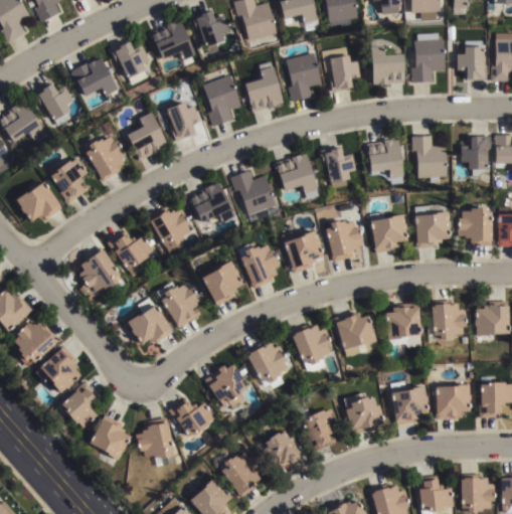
[(0,20),(0,0),(20,0),(31,16),(20,23),(26,32),(9,43),(1,30),(4,27),(0,20)]
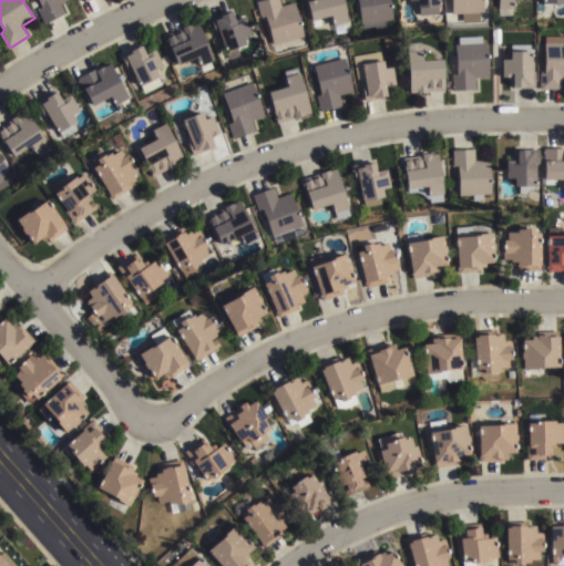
[(65,0),(61,2),(67,13),(47,23),(39,9),(43,7),(40,0),(65,0)]
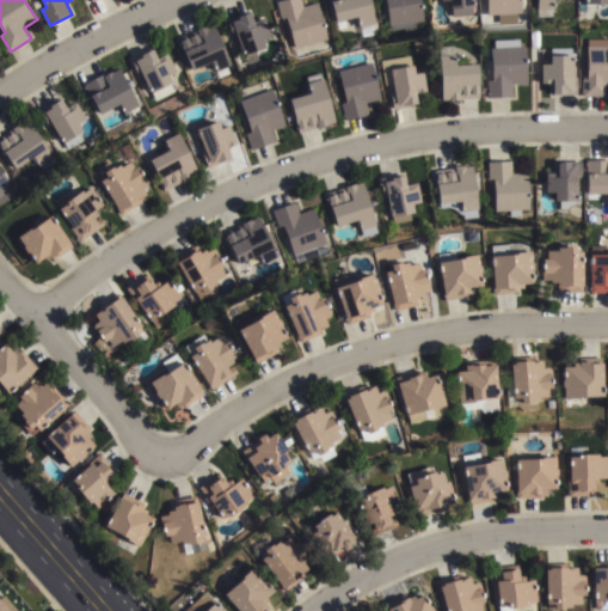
[(287,17),(282,18),(277,1),(281,0),(302,0),(305,6),(319,2),(329,38),(296,48),(287,17)]
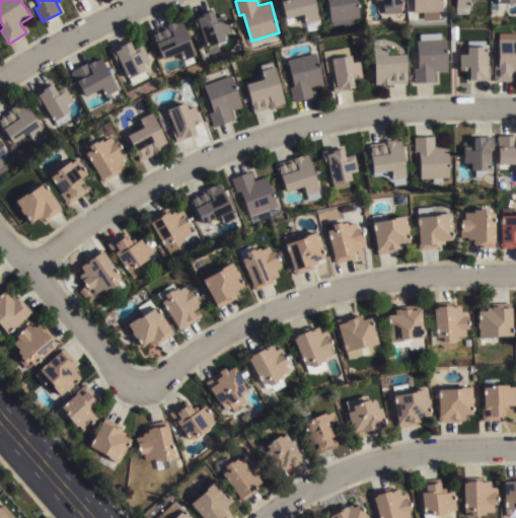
[(314,0),(319,19),(321,28),(309,31),(305,13),(294,15),(296,22),(288,24),(282,0),(314,0)]
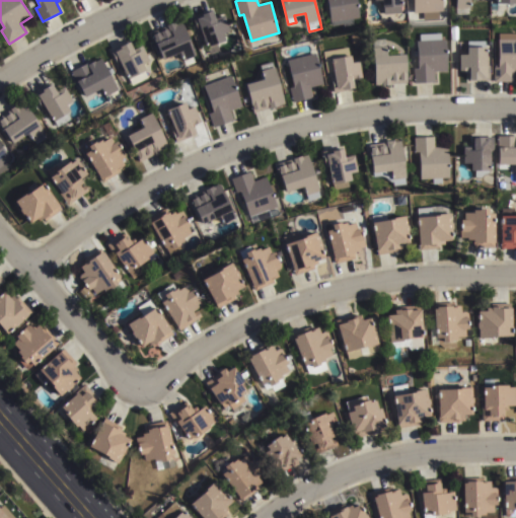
[(327,0),(358,0),(361,17),(355,18),(356,23),(345,25),(345,23),(333,25),(327,0)]
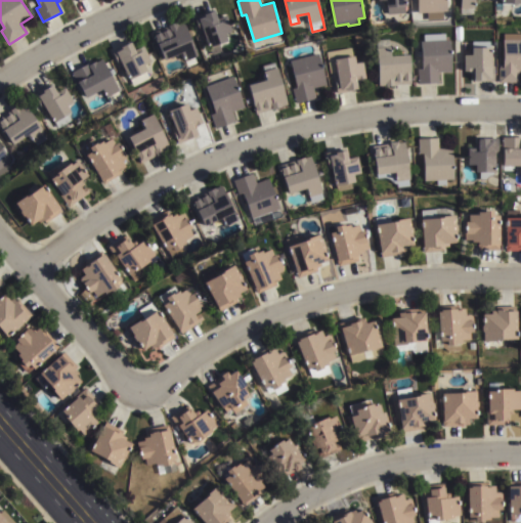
[(390,14),(389,5),(388,5),(387,0),(406,0),(407,4),(406,4),(407,13),(390,14)]
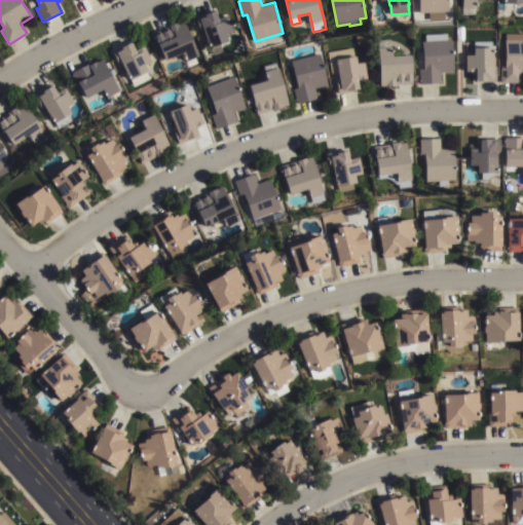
[(450,0),(451,10),(444,11),(444,19),(434,20),(434,12),(421,12),(420,0),(450,0)]
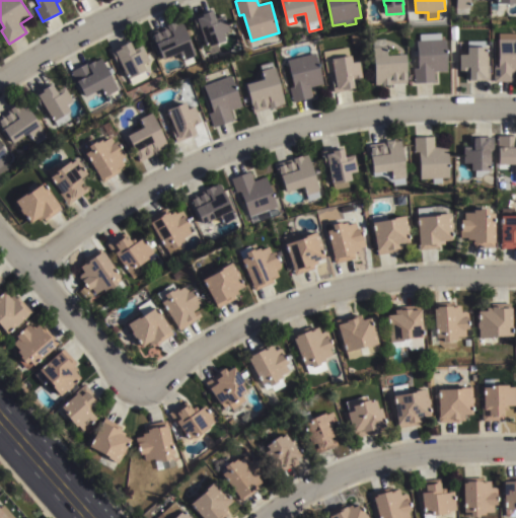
[(458,0),(472,0),(472,5),(471,5),(471,7),(471,14),(458,14),(458,0)]
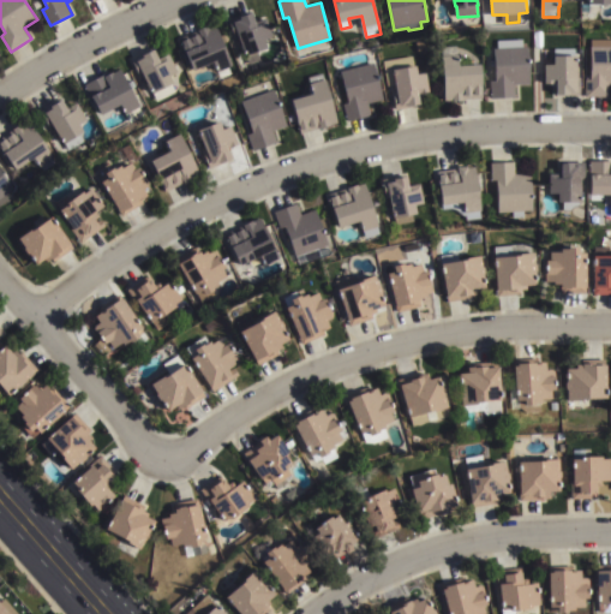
[(241,35),(237,36),(231,18),(255,10),(258,19),(268,17),(275,35),(267,37),(270,46),(259,49),(263,60),(251,65),(241,35)]
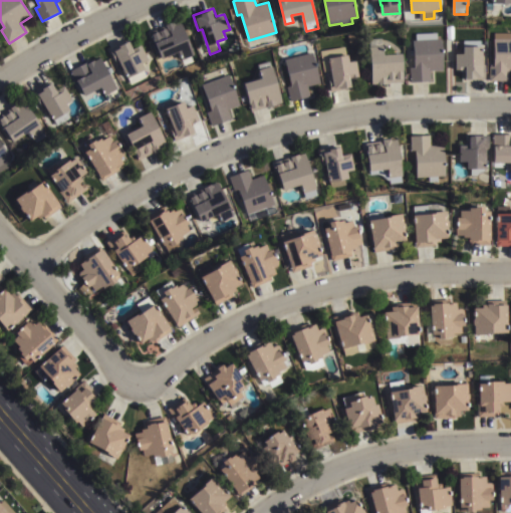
[(197,54),(193,55),(196,61),(186,65),(183,57),(181,58),(178,51),(164,57),(152,32),(168,25),(167,24),(175,21),(176,21),(181,19),(197,54)]
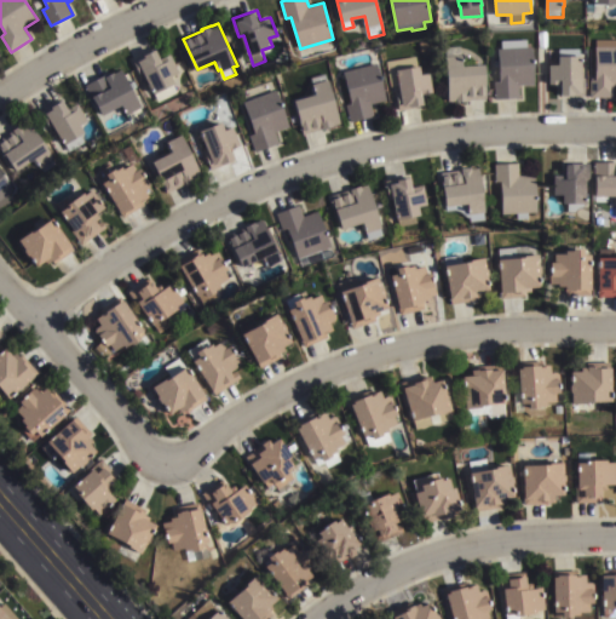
[(504,49),(502,41),(529,39),(529,47),(534,46),(536,85),(520,85),(520,97),(498,98),(496,81),(501,81),(500,67),(496,67),(496,61),(500,61),(499,49),(504,49)]
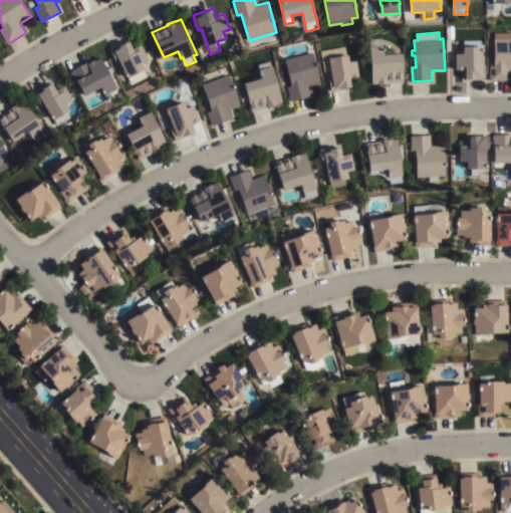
[(510,80),(491,80),(491,65),(495,65),(496,33),(510,33),(510,80)]
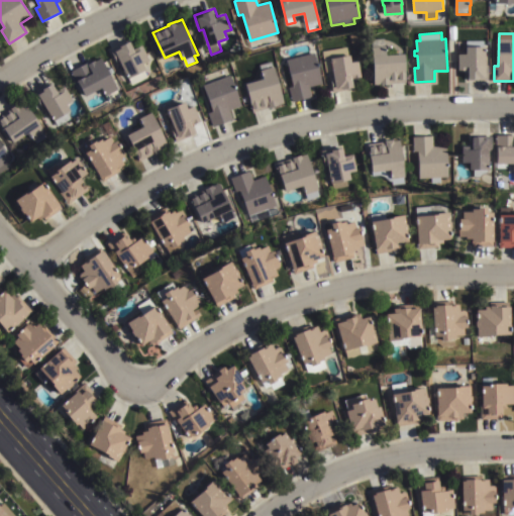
[(373,46),(373,38),(386,38),(387,54),(405,53),(407,82),(375,84),(373,46)]
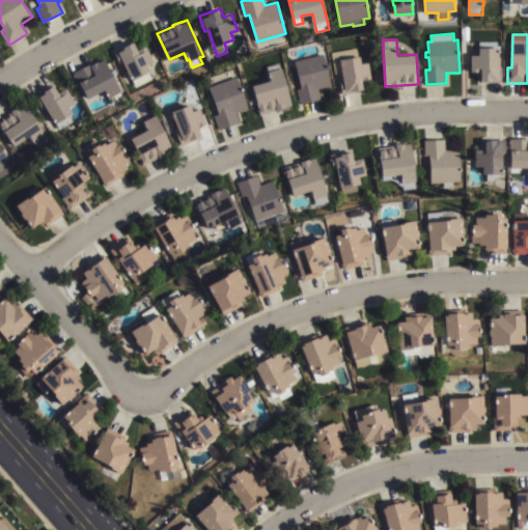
[(126,63),(122,64),(114,51),(135,40),(139,49),(147,45),(156,60),(148,64),(151,71),(149,72),(154,79),(137,87),(126,63)]
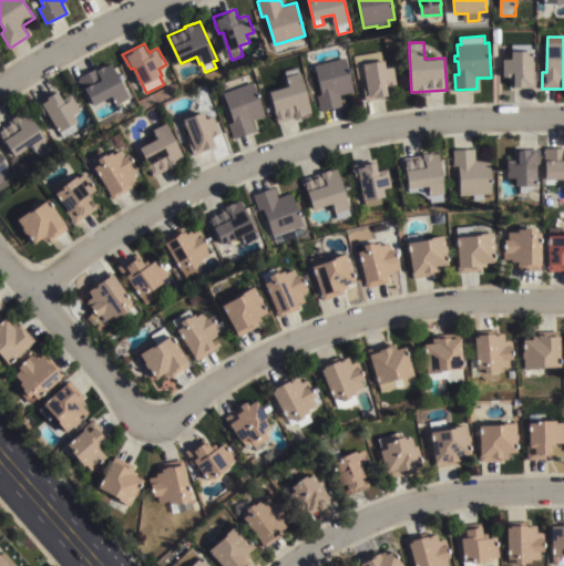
[(515,80),(511,80),(511,75),(504,75),(504,58),(513,58),(513,50),(534,50),(534,71),(537,71),(537,88),(515,88),(515,80)]
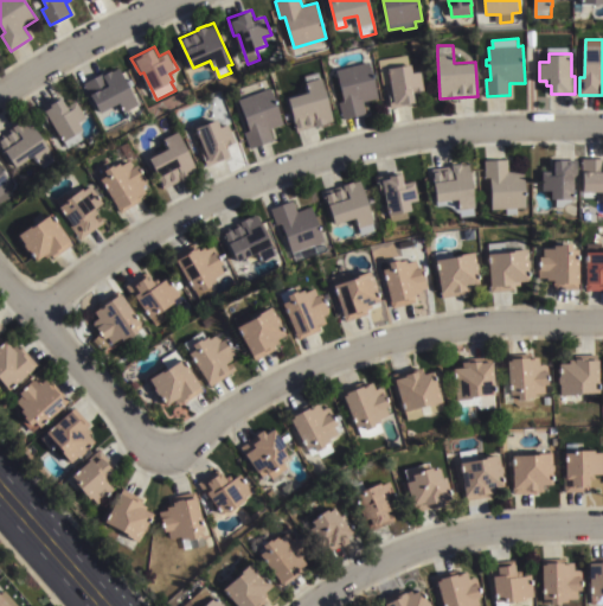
[(379,97),(364,102),(366,113),(344,119),(340,102),(345,101),(337,70),(370,62),(379,97)]
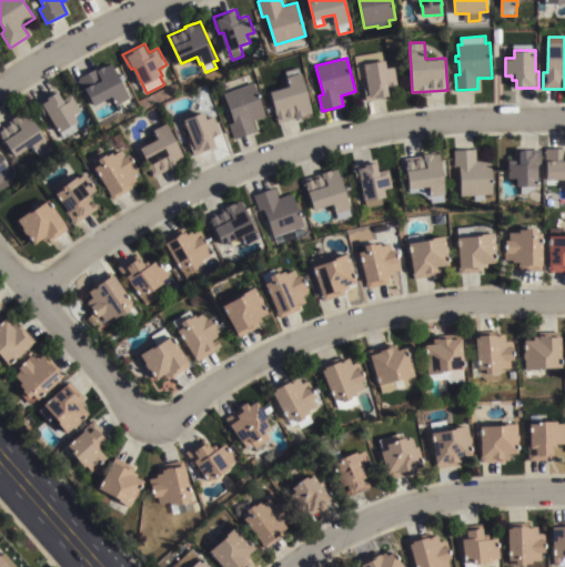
[(385,59),(386,68),(394,66),(397,84),(387,85),(389,97),(366,100),(364,83),(367,83),(364,63),(385,59)]
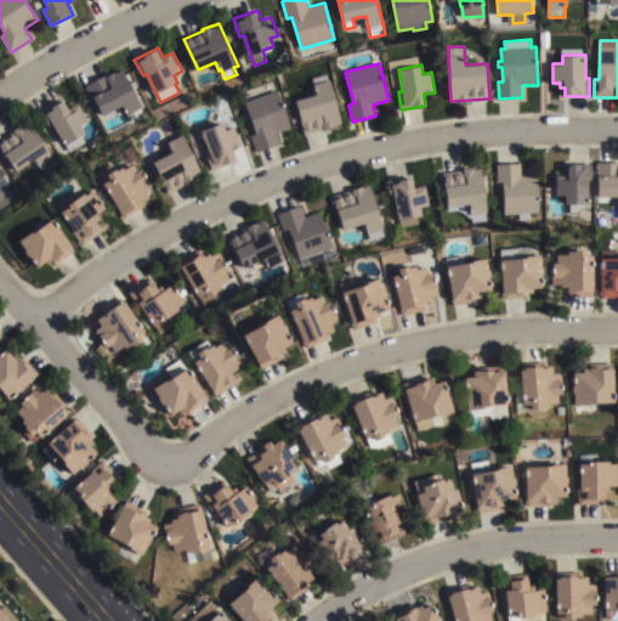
[(125,113),(122,105),(105,114),(96,99),(95,99),(88,85),(107,74),(108,77),(115,72),(117,73),(123,69),(143,107),(142,108),(147,117),(134,124),(128,112),(125,113)]
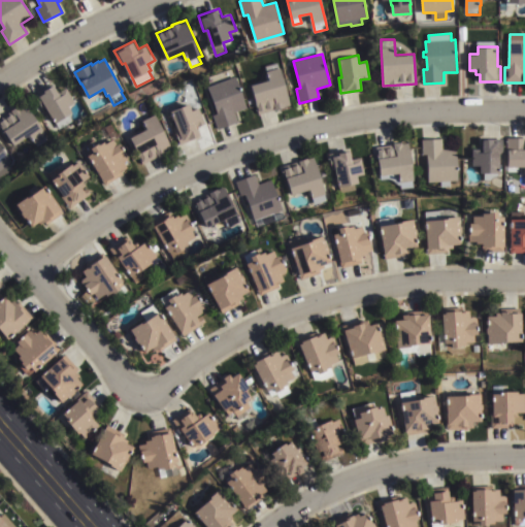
[(291,104),(259,114),(250,85),(268,79),(266,71),(267,70),(265,66),(277,62),(291,104)]
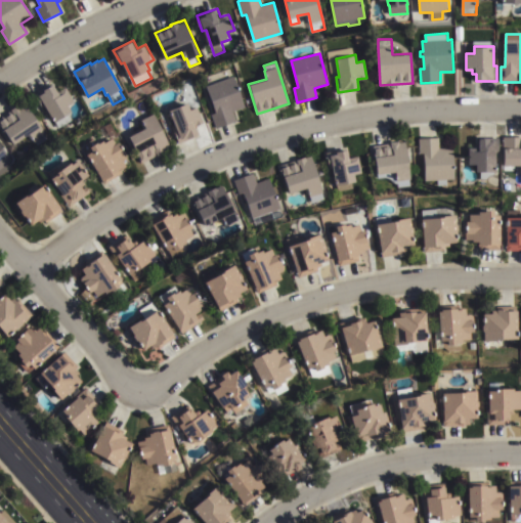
[(234,112),(237,120),(218,128),(213,115),(218,113),(208,87),(234,76),(247,106),(234,112)]
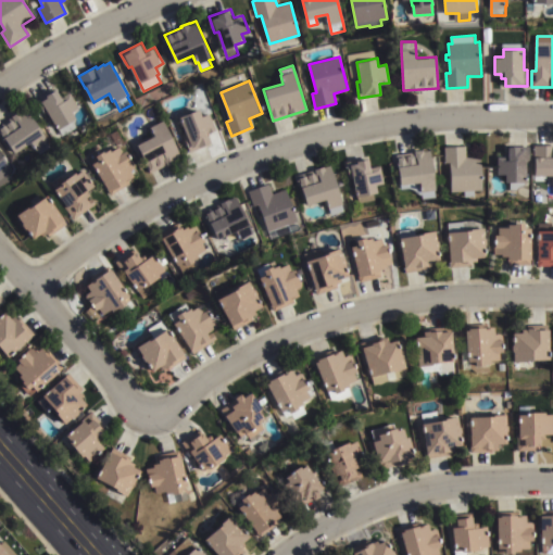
[(47,115),(37,100),(57,88),(62,97),(71,92),(79,108),(73,112),(77,117),(74,120),(78,127),(64,136),(49,113),(47,115)]
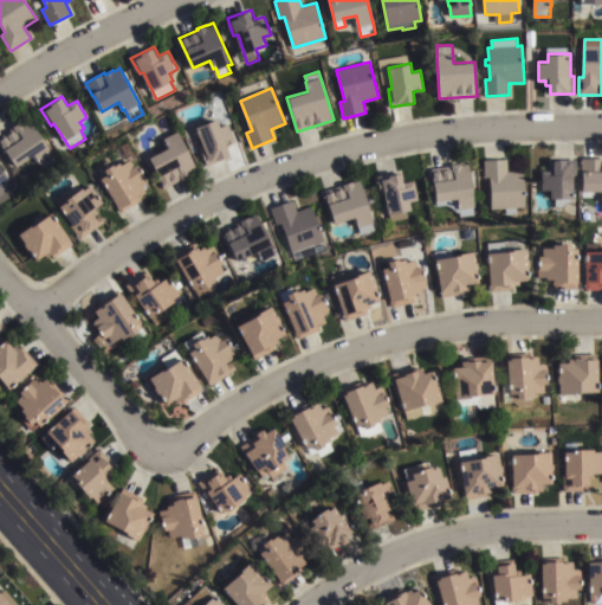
[(54,154),(41,163),(39,161),(38,162),(33,155),(17,167),(0,142),(0,136),(14,127),(13,127),(21,121),(23,122),(28,118),(54,154)]
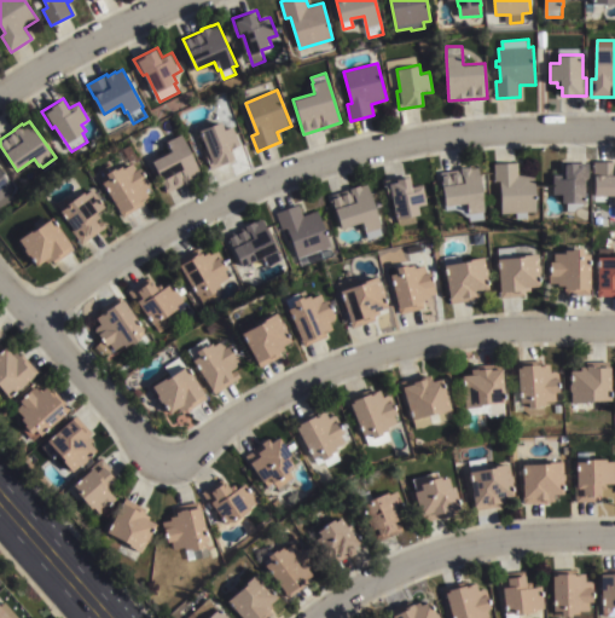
[(224,121),(227,128),(235,126),(242,144),(232,149),(237,162),(232,165),(231,161),(213,169),(206,151),(209,150),(202,130),(224,121)]
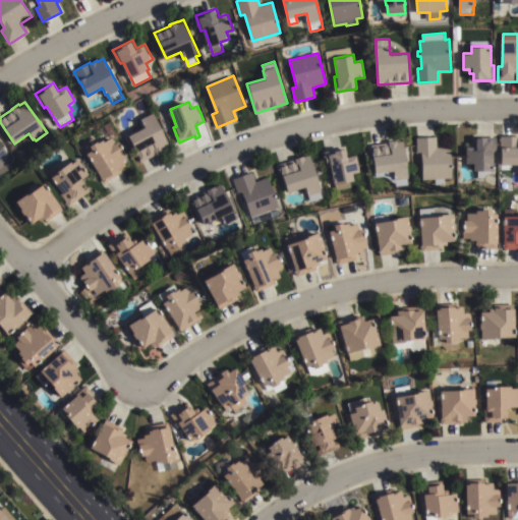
[(171,148),(165,150),(166,151),(159,155),(158,154),(142,162),(129,135),(146,126),(142,119),(154,113),(171,148)]
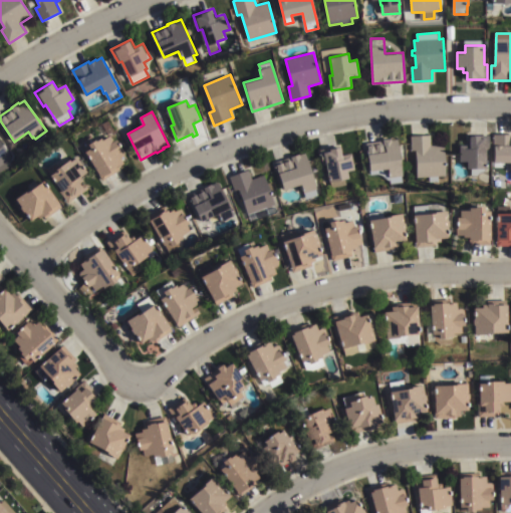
[(412,151),(412,144),(413,144),(412,136),(432,135),(432,146),(445,145),(448,181),(419,183),(417,151),(412,151)]
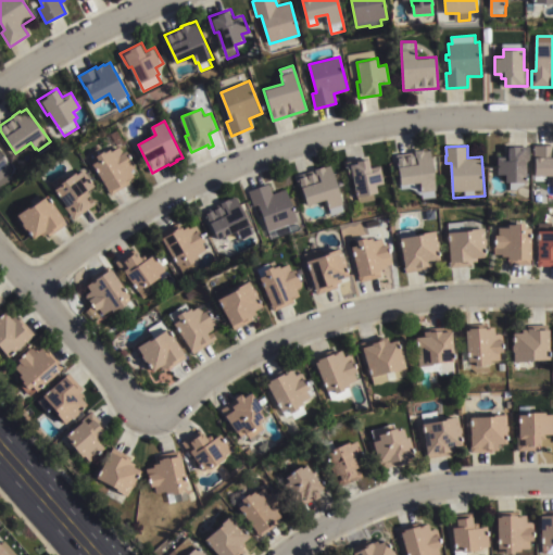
[(526,181),(526,186),(524,186),(522,187),(518,190),(512,190),(512,181),(507,181),(507,174),(499,174),(499,156),(510,155),(510,147),(531,146),(531,162),(528,162),(528,181),(526,181)]
